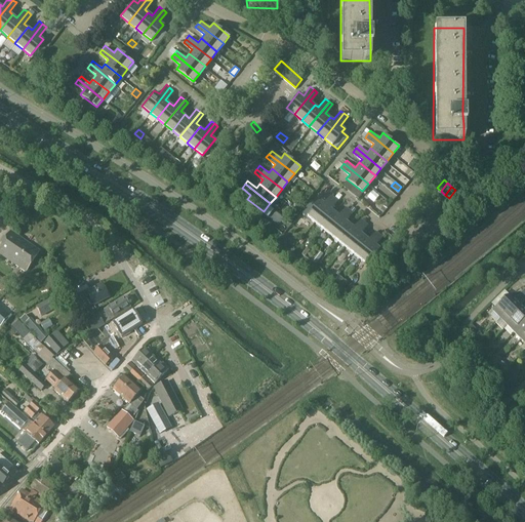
[(460,193),(455,190),(449,198),(453,201),(460,193)]
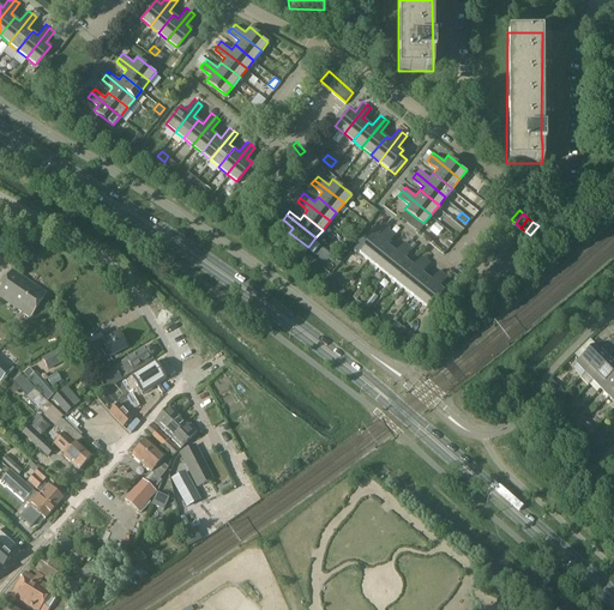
[(366,258),(390,228),(386,225),(378,236),(373,231),(371,235),(357,251),(366,258)]
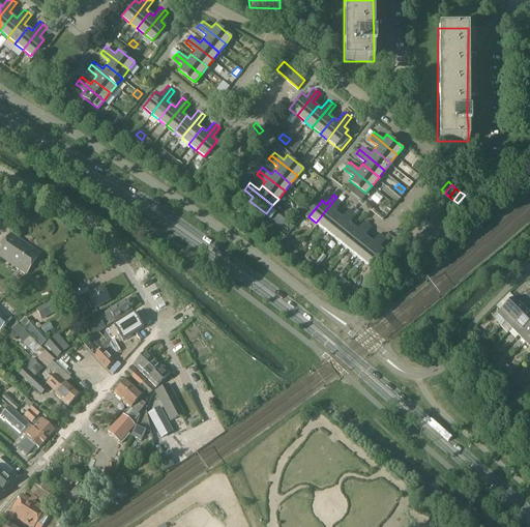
[(470,199),(465,195),(458,203),(463,207),(470,199)]
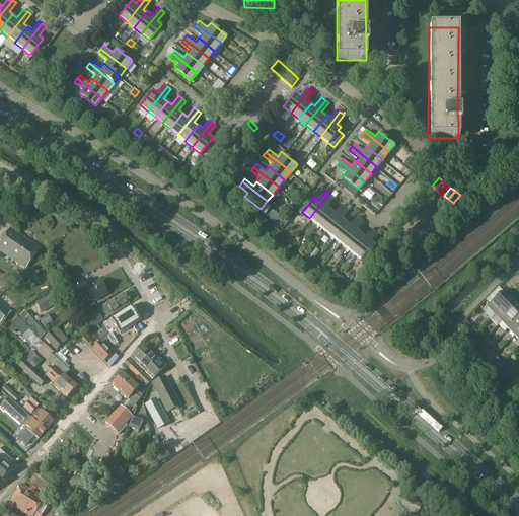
[(317,224),(330,208),(326,205),(334,197),(330,194),(329,193),(309,218),(317,224)]
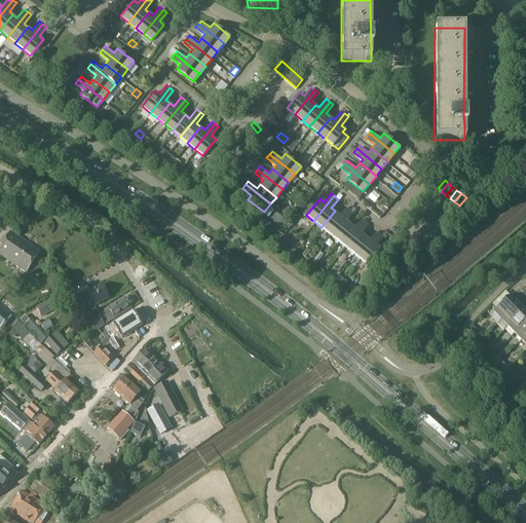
[(306,215),(317,201),(313,198),(303,212),(306,215)]
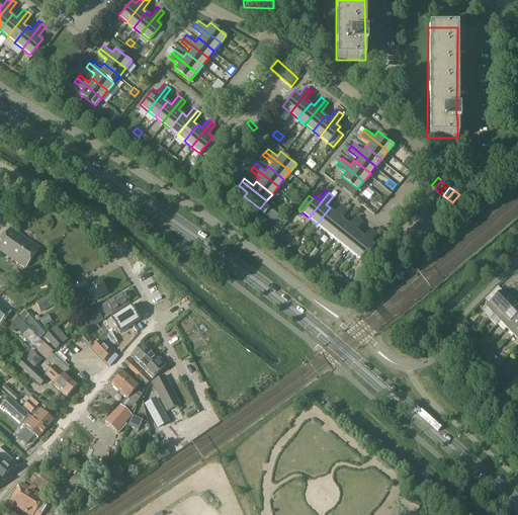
[(325,230),(345,205),(341,202),(334,211),(330,207),(317,224),(325,230)]
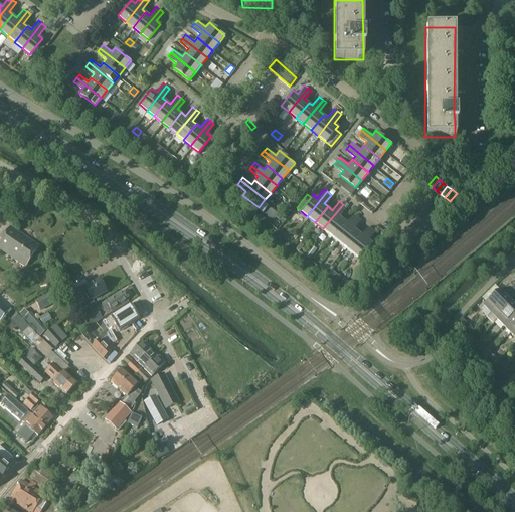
[(330,234),(342,218),(339,215),(346,206),(343,204),(323,228),(330,234)]
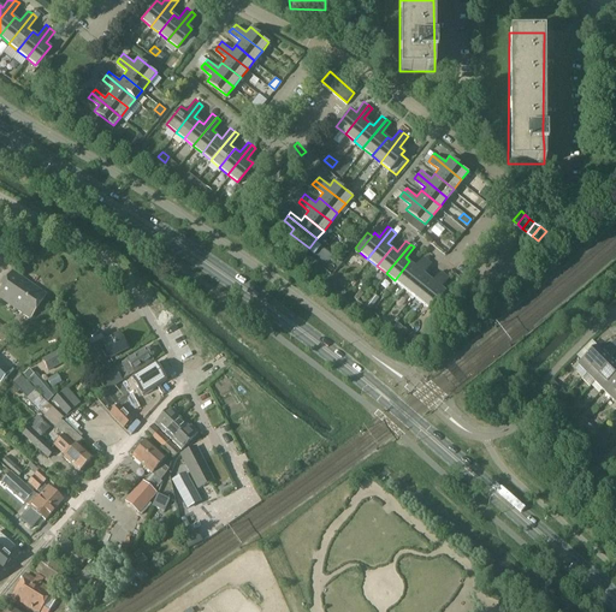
[(403,287),(427,257),(422,255),(414,265),(409,261),(395,280),(403,287)]
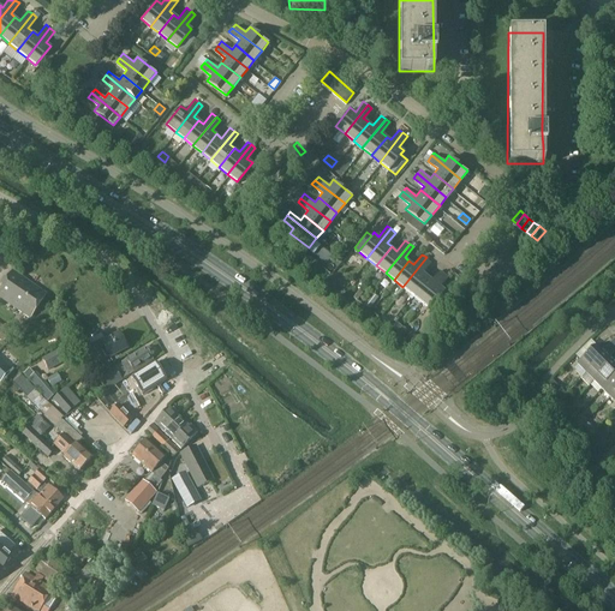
[(412,294),(427,275),(422,271),(430,261),(427,257),(402,287),(412,294)]
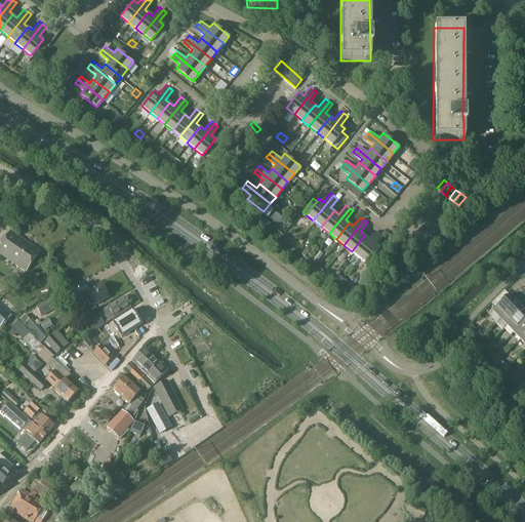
[(10,229),(0,244),(0,251),(25,269),(39,248),(10,229)]
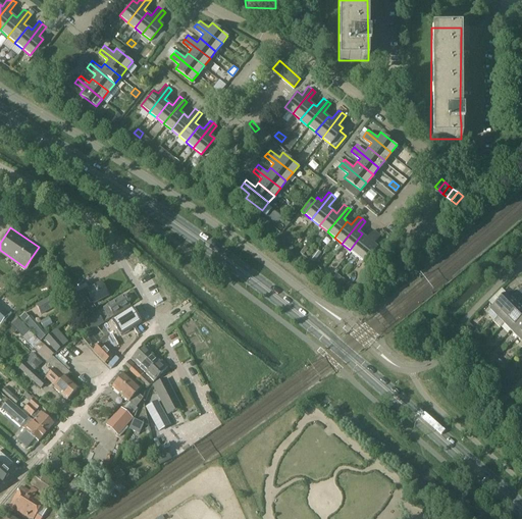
[(357,256),(376,230),(373,228),(366,237),(362,234),(350,250),(357,256)]
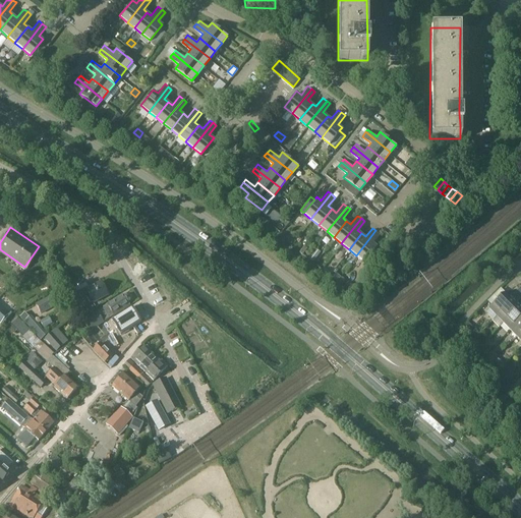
[(375,230),(356,255),(363,262),(377,245),(372,242),(380,233),(375,230)]
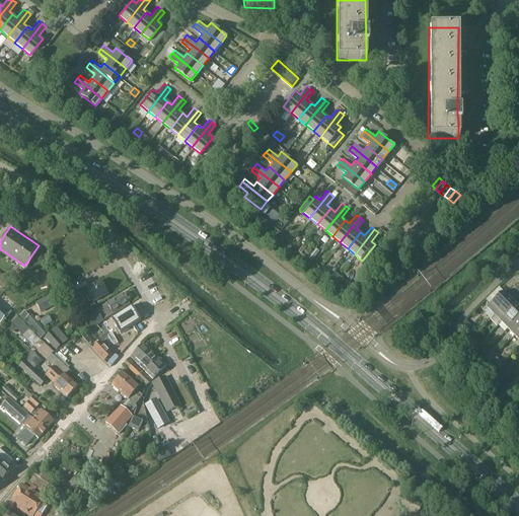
[(310,250),(307,254),(311,259),(318,249),(314,245),(310,250)]
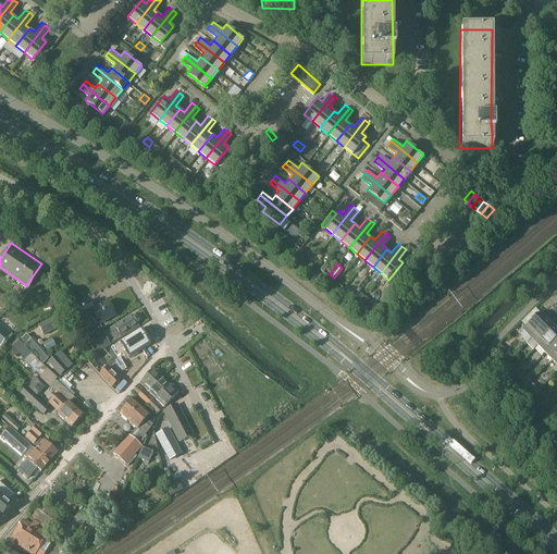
[(0,306),(4,309),(11,299),(0,291),(0,306)]
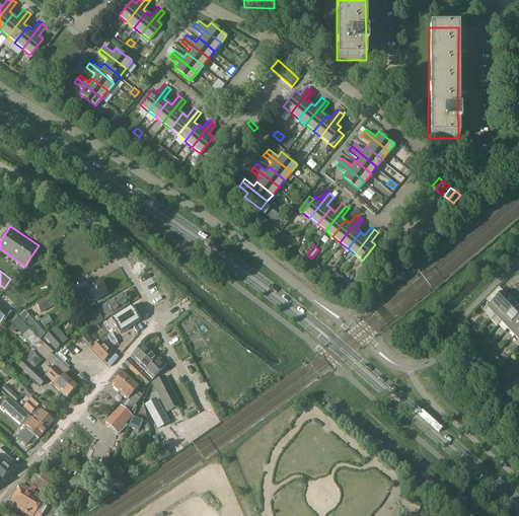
[(92,281),(87,284),(78,289),(81,294),(85,292),(89,299),(92,298),(106,292),(99,279),(94,282),(92,281)]
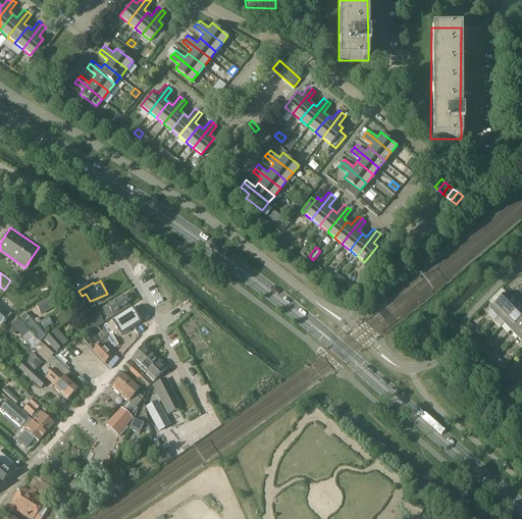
[(349,280),(344,287),(350,292),(355,286),(349,280)]
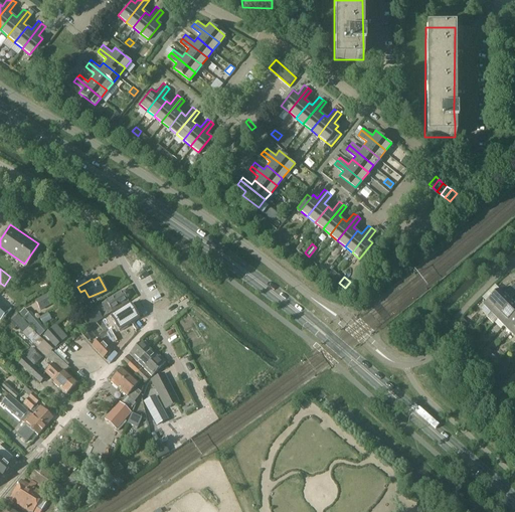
[(73,283),(63,289),(65,294),(76,288),(73,283)]
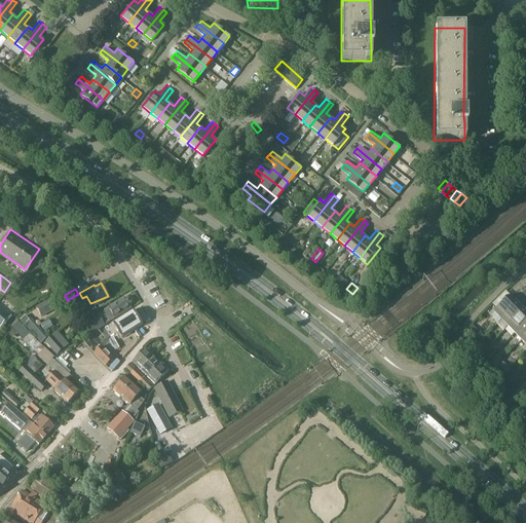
[(525,298),(525,292),(524,290),(517,297),(513,293),(494,310),(501,318),(523,296),(525,298)]
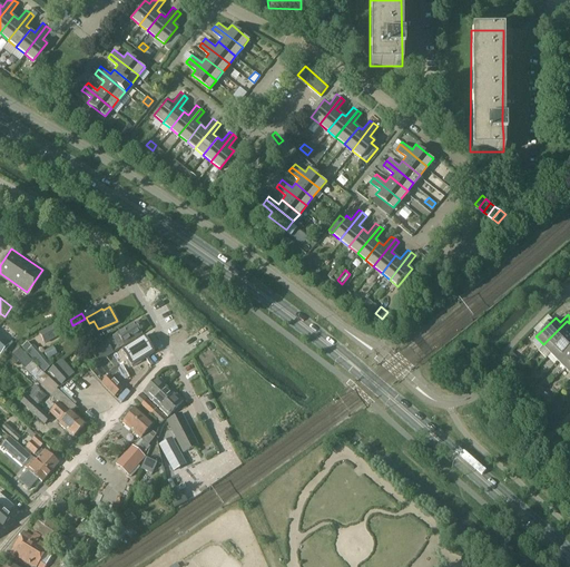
[(118,330),(112,333),(120,345),(125,342),(140,331),(134,320),(118,330)]
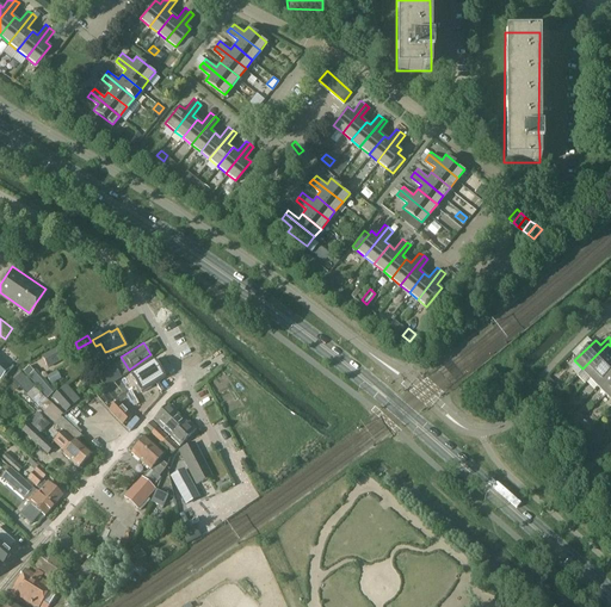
[(610,355),(606,351),(610,346),(608,344),(582,369),(591,377),(610,355)]
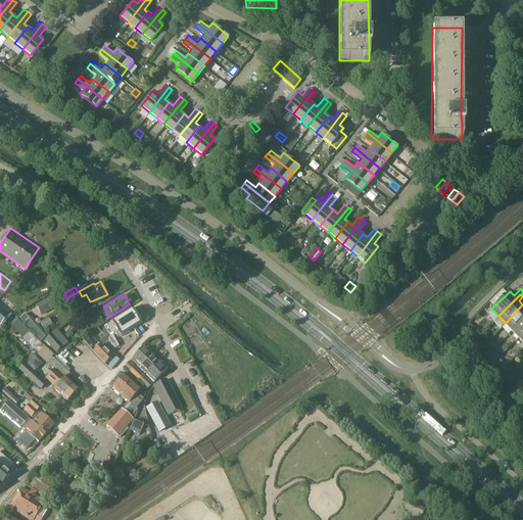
[(51,295),(36,303),(41,312),(55,303),(51,295)]
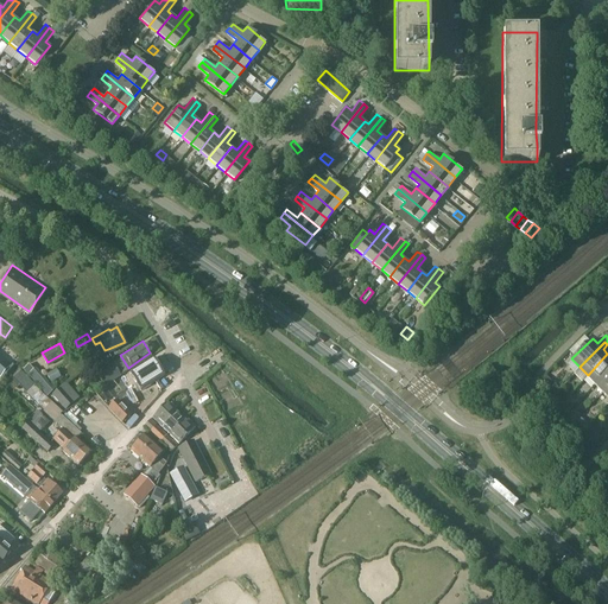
[(0,353),(0,374),(11,362),(0,353)]
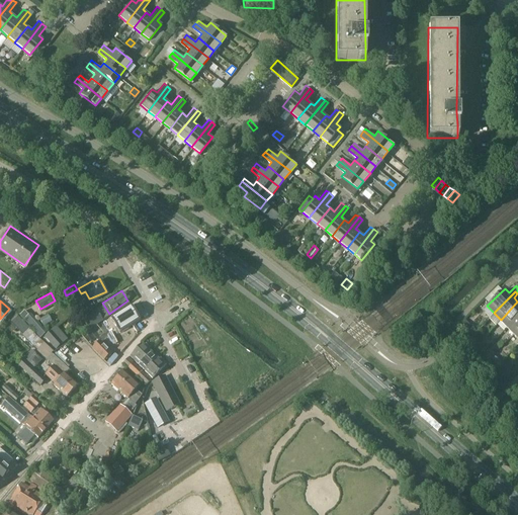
[(517,302),(501,320),(507,326),(517,315),(517,302)]
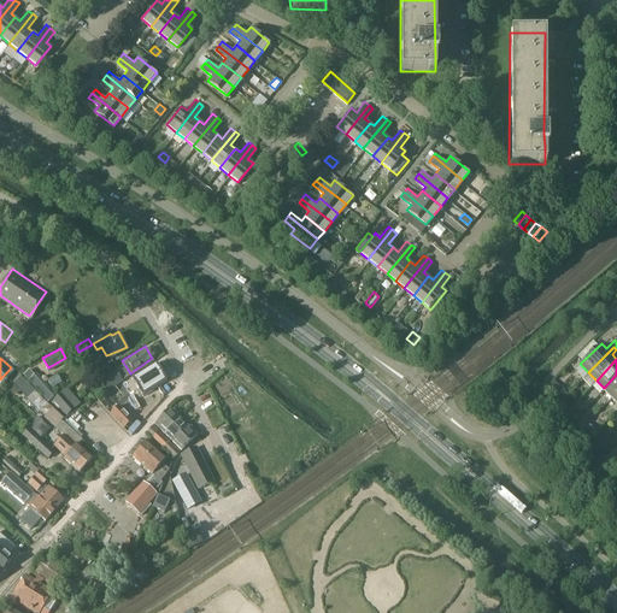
[(141,370),(131,376),(142,394),(144,393),(165,378),(154,361),(141,370)]
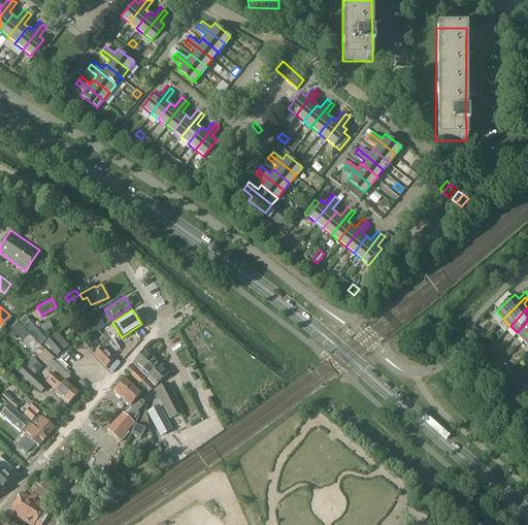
[(26,315),(21,319),(25,323),(30,319),(26,315)]
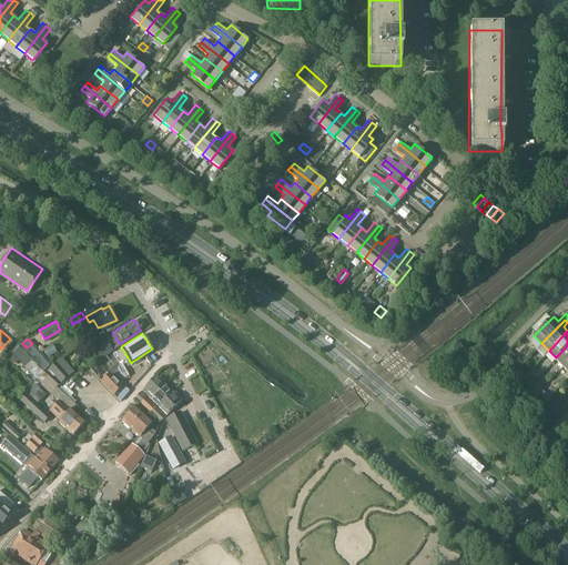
[(110,342),(98,350),(101,356),(113,349),(110,342)]
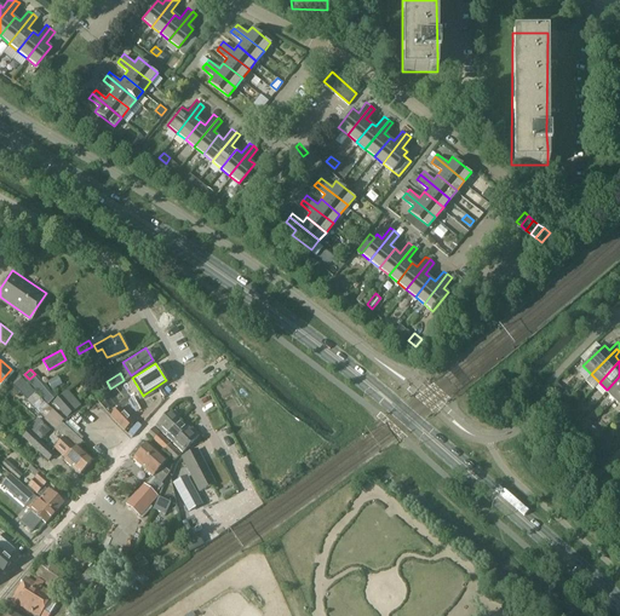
[(57,374),(49,379),(52,386),(62,380),(57,374)]
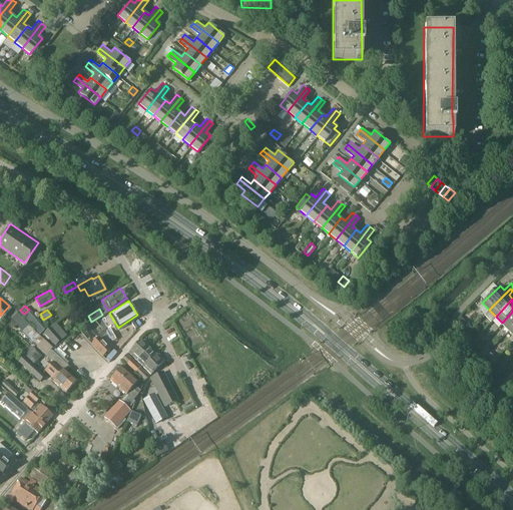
[(16,311),(10,318),(16,324),(22,331),(28,324),(29,324),(16,311)]
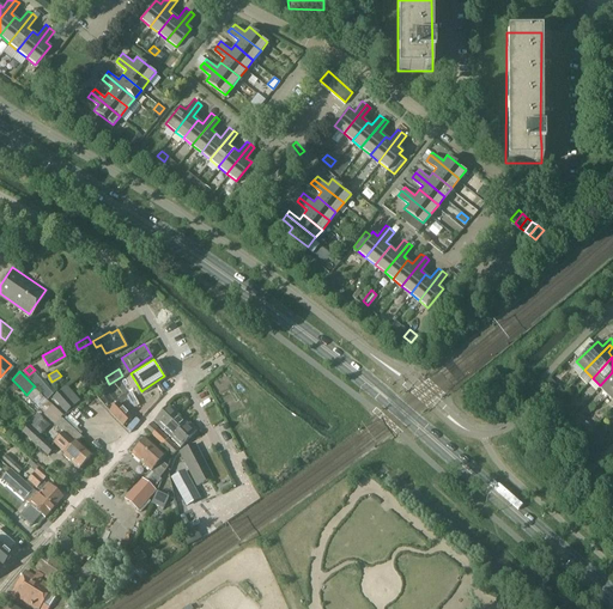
[(612,372),(600,385),(608,394),(612,389),(612,372)]
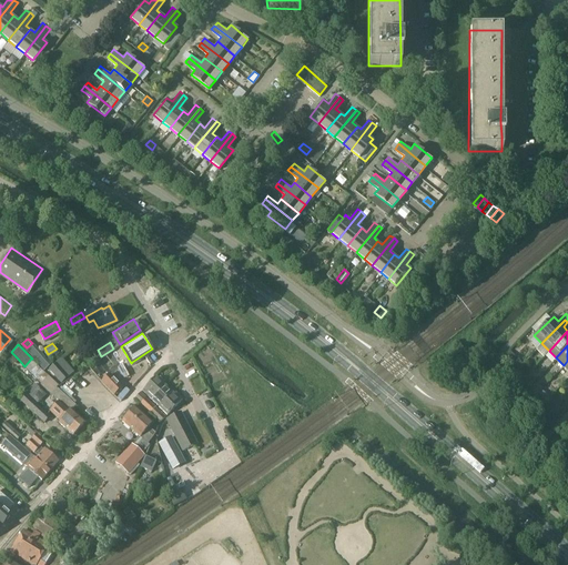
[(90,371),(110,360),(107,354),(87,365),(90,371)]
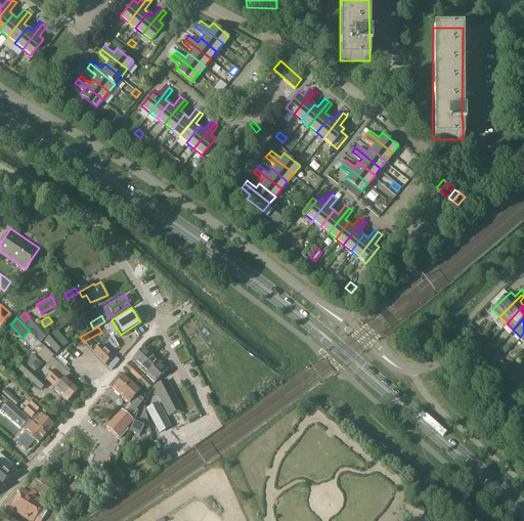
[(475,341),(476,340),(480,336),(482,333),(478,329),(470,336),(475,341)]
